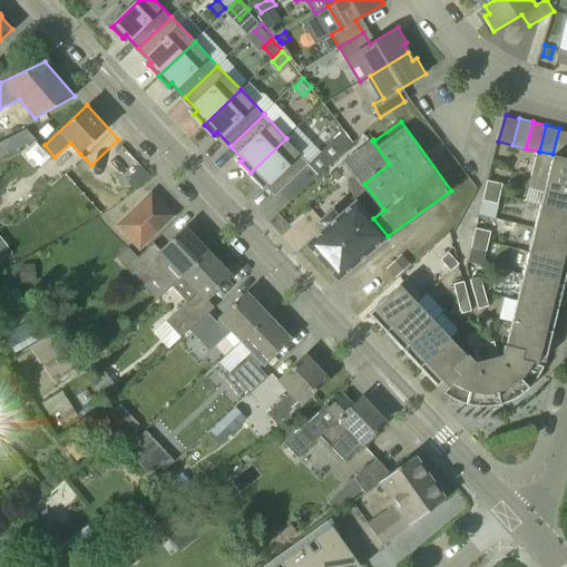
[(566,157),(566,129),(559,128),(553,154),(566,157)]
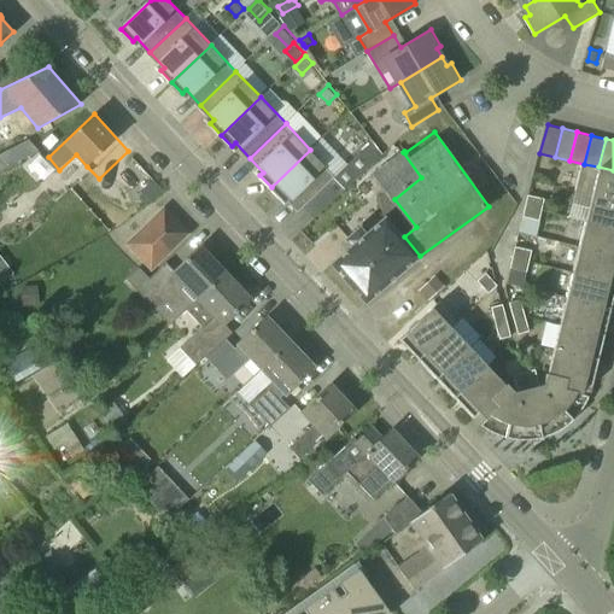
[(350,162),(335,176),(348,188),(376,161),(364,148),(350,162)]
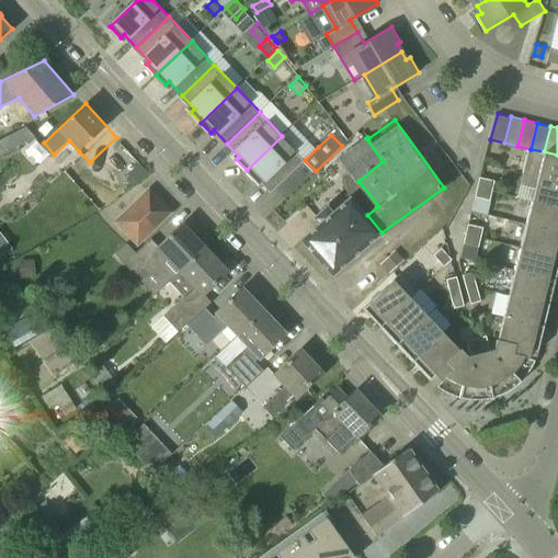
[(272,191),(277,186),(305,160),(282,136),(247,170),(255,180),(259,178),(272,191)]
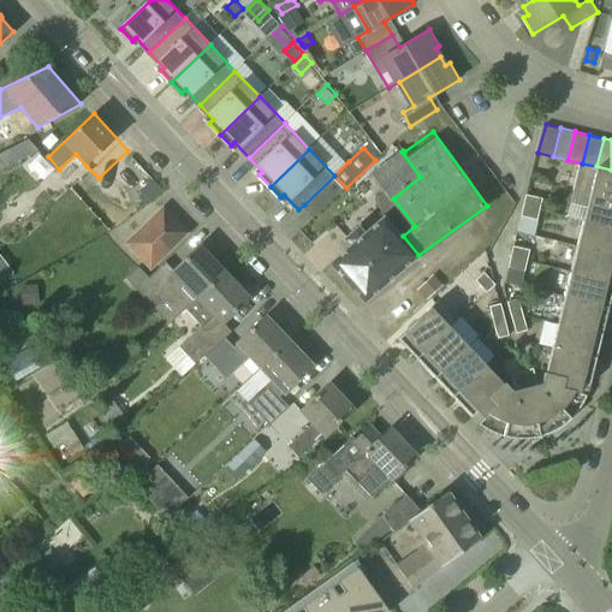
[(0,168),(11,164),(1,152),(0,153),(0,168)]
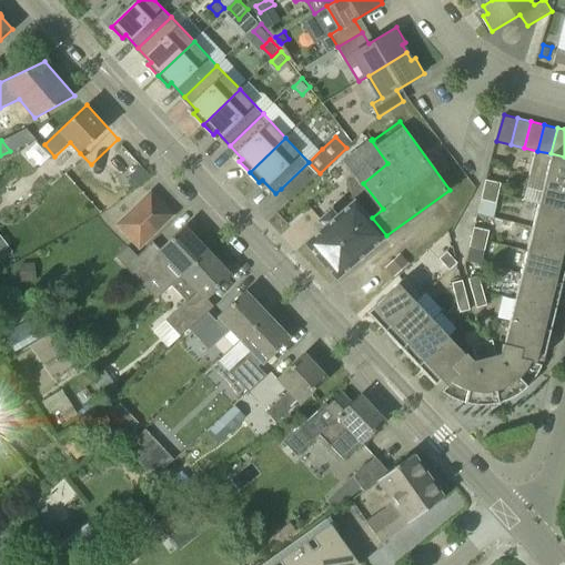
[(319,219),(324,226),(305,242),(322,261),(344,242),(342,240),(371,215),(372,218),(383,209),(363,183),(387,163),(371,140),(345,160),(359,177),(351,182),(355,200),(339,214),(332,208),(319,219)]
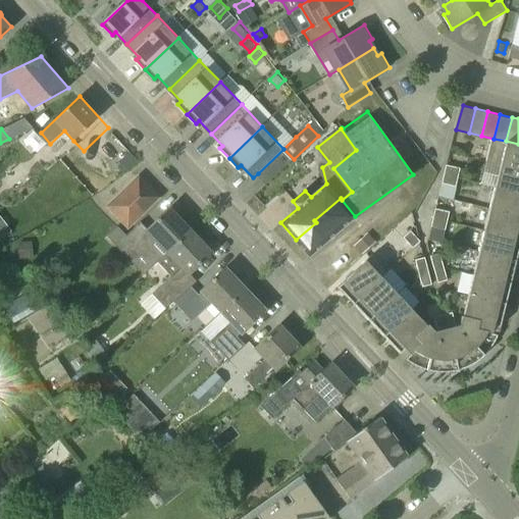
[(488,159),(518,166),(518,144),(506,141),(494,139),(488,159)]
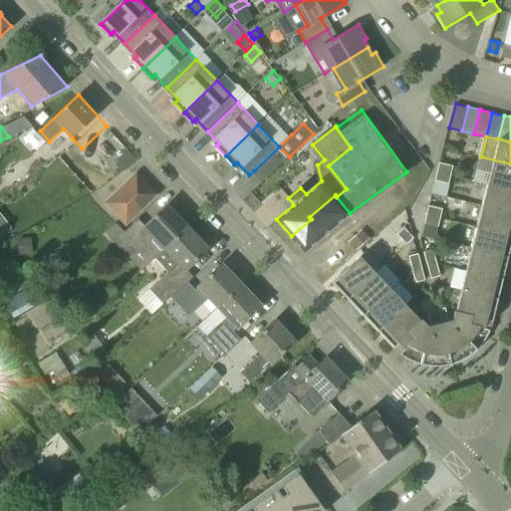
[(137,156),(129,148),(118,158),(126,166),(137,156)]
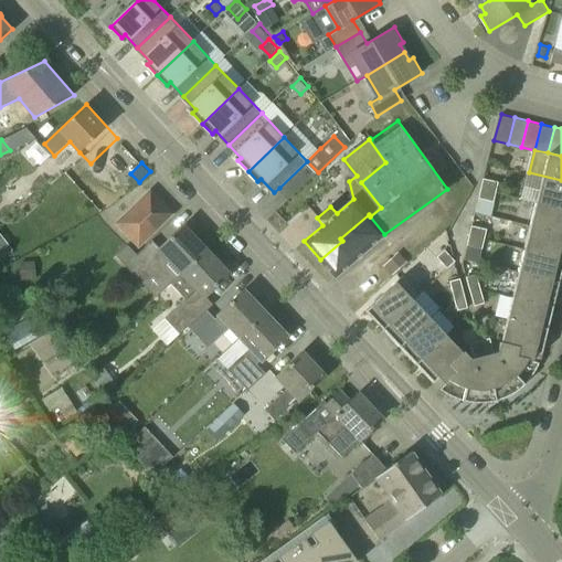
[(537,204),(561,209),(561,180),(529,172),(521,200),(537,204)]
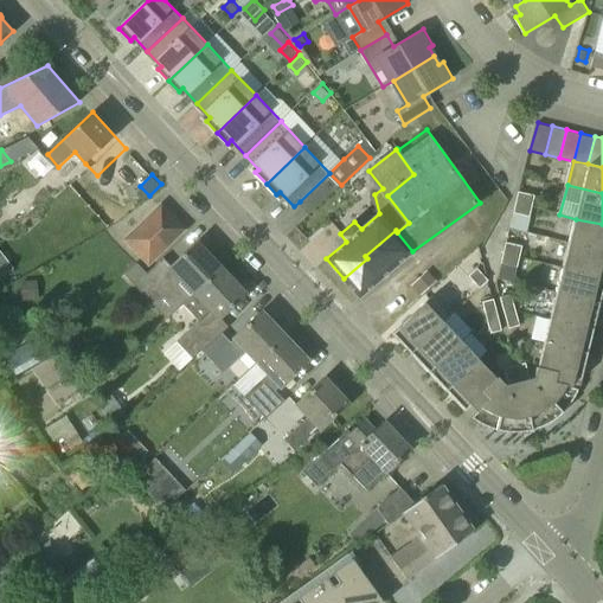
[(534,205),(537,194),(520,191),(518,201),(534,205)]
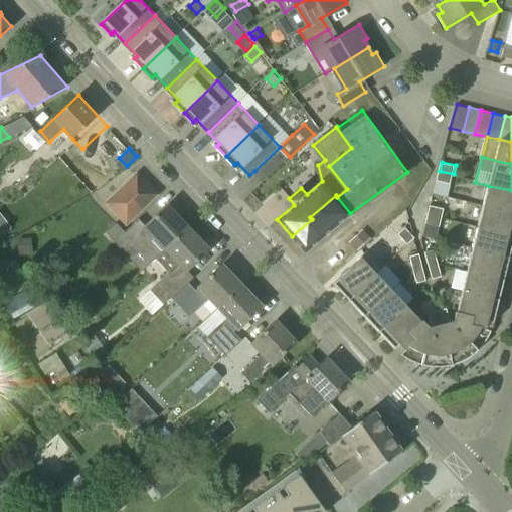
[(440,171),(438,180),(451,183),(454,174),(440,171)]
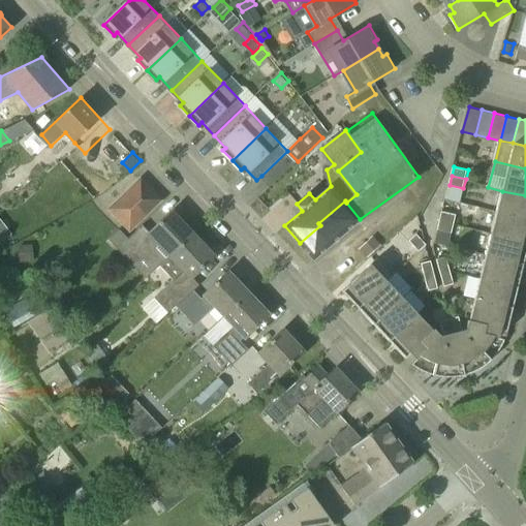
[(131,227),(161,198),(143,180),(113,208),(131,227)]
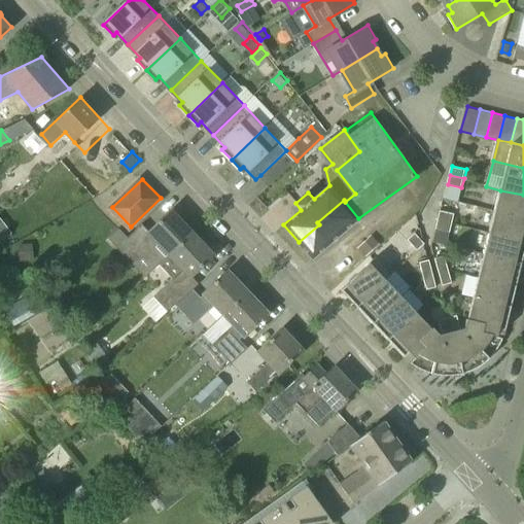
[(523,195),(500,190),(495,212),(523,218),(523,195)]
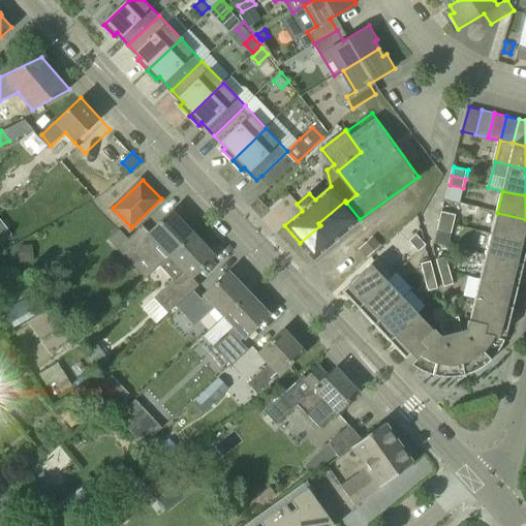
[(360,219),(346,203),(345,200),(318,223),(320,225),(300,243),(313,259),(360,219)]
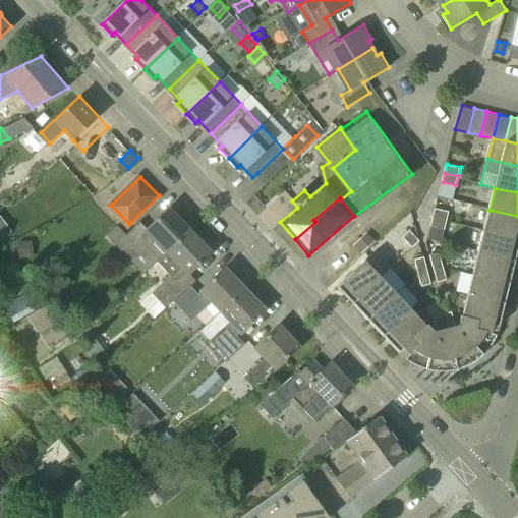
[(191,228),(171,207),(149,228),(141,221),(128,234),(119,224),(109,235),(145,272),(158,259),(191,228)]
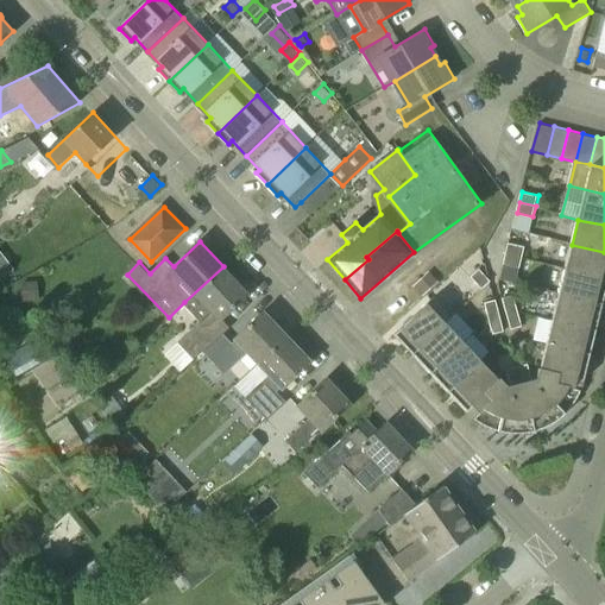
[(525,246),(510,241),(509,241),(506,252),(522,256),(525,246)]
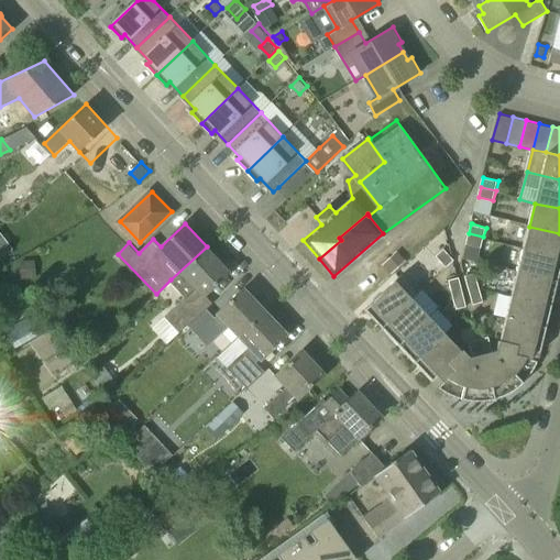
[(524,250),(559,259),(559,233),(529,227),(524,250)]
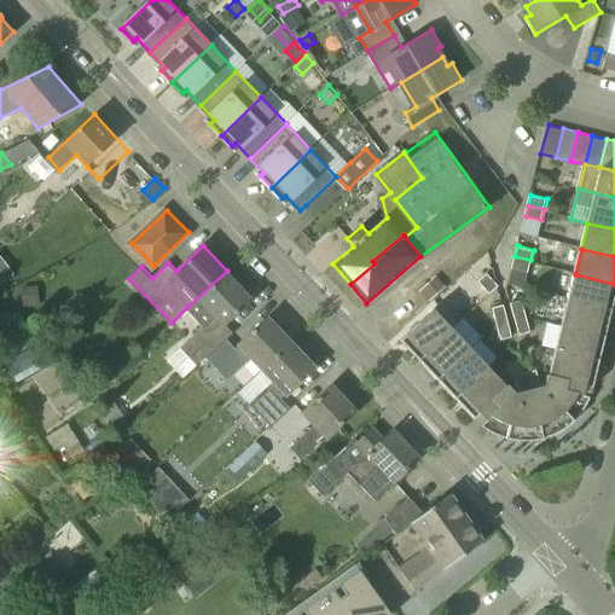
[(0,251),(0,280),(1,282),(15,271),(0,251)]
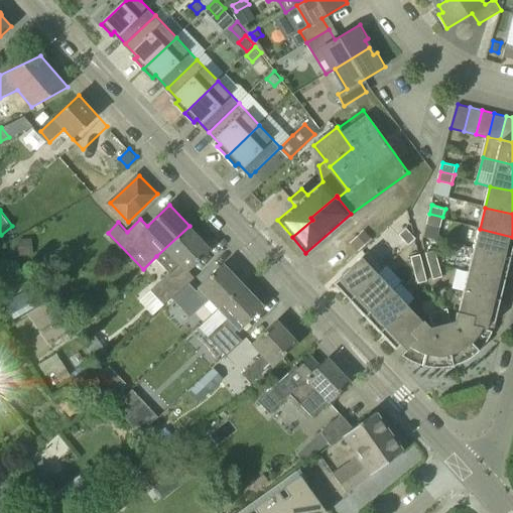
[(429,214),(427,223),(440,226),(442,217),(429,214)]
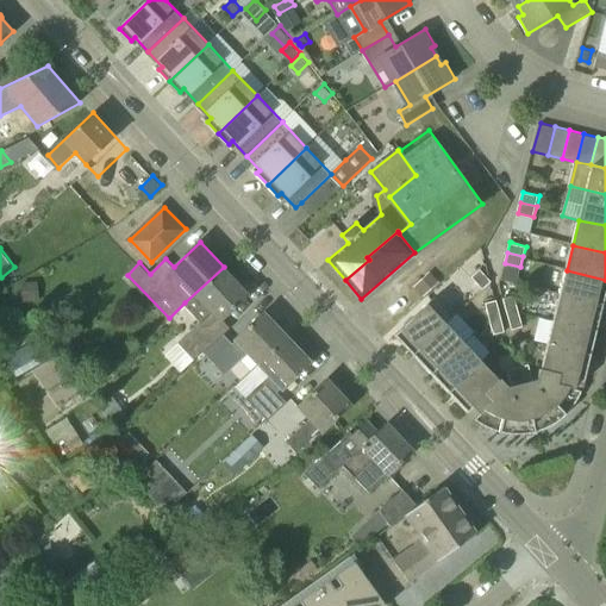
[(517,282),(520,267),(505,263),(500,277),(517,282)]
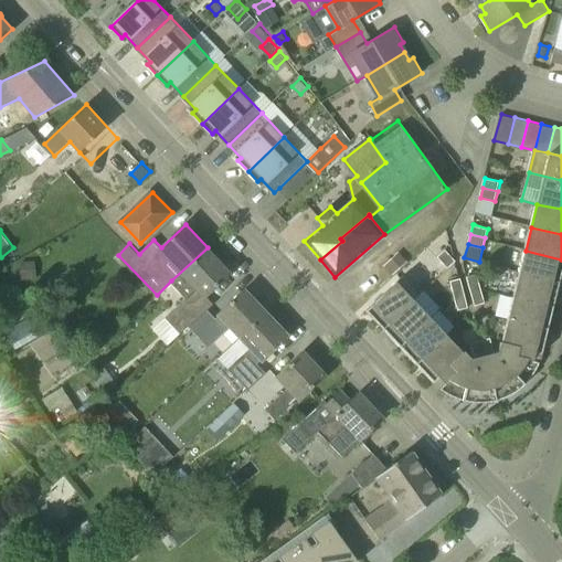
[(231,273),(208,247),(171,281),(188,297),(167,317),(181,332),(190,326),(209,307),(213,303),(208,295),(231,273)]
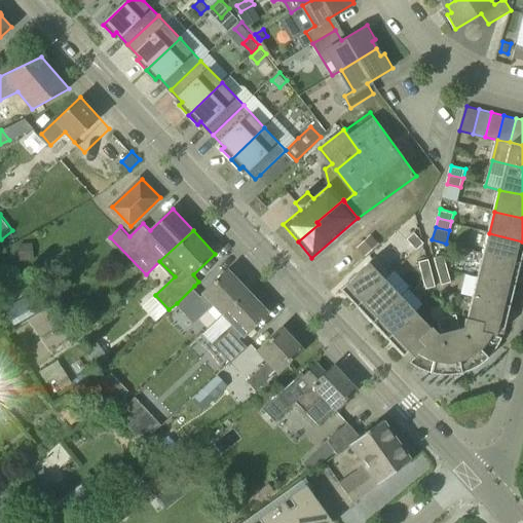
[(415,231),(408,238),(417,249),(424,243),(415,231)]
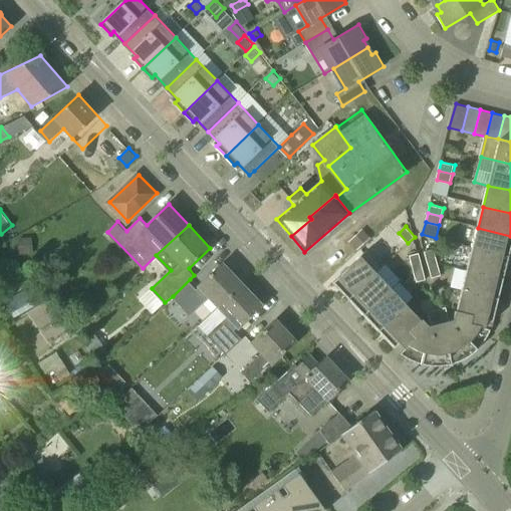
[(371,236),(363,227),(350,239),(358,248),(371,236)]
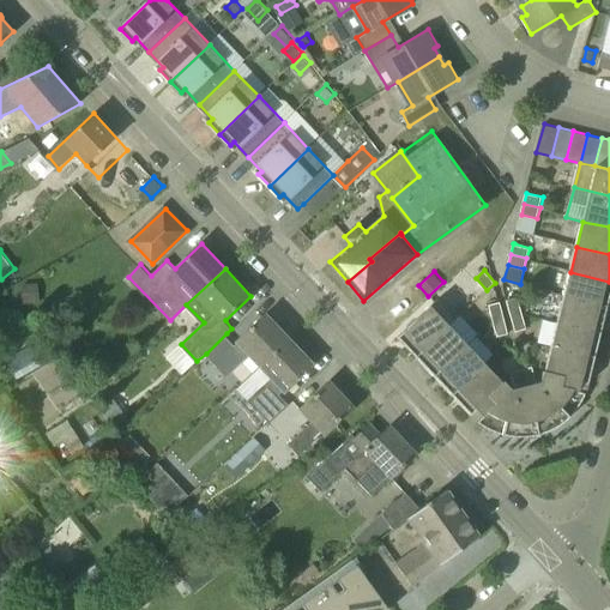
[(563,299),(603,308),(608,309),(609,303),(609,282),(571,272),(563,299)]
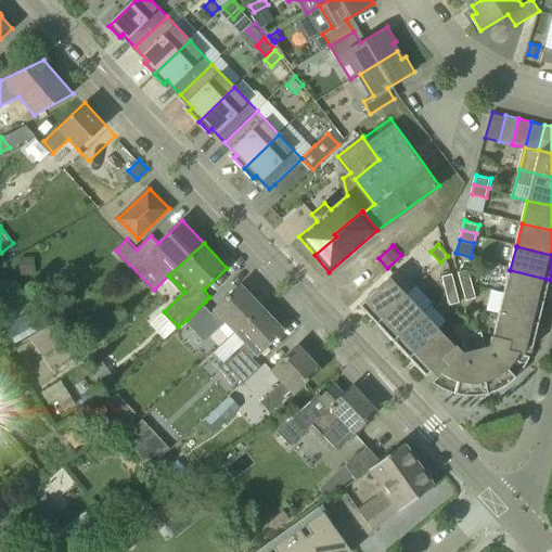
[(36,255),(21,256),(23,274),(38,273),(36,255)]
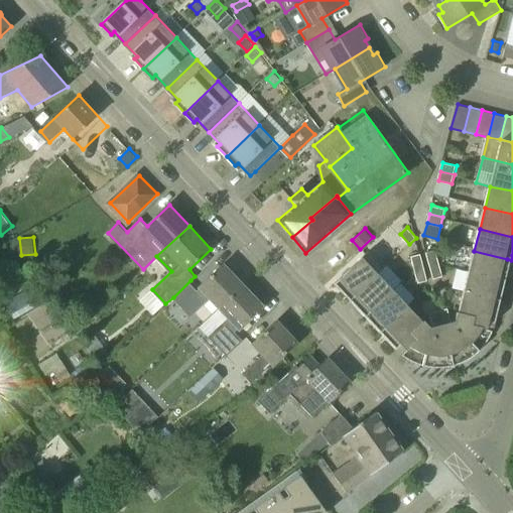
[(430,265),(439,262),(436,249),(426,252),(430,265)]
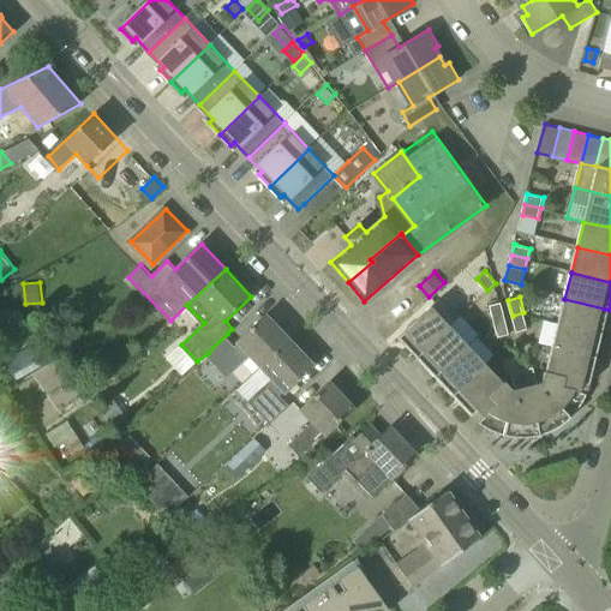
[(441,299),(417,321),(400,337),(418,357),(450,325),(459,318),(441,299)]
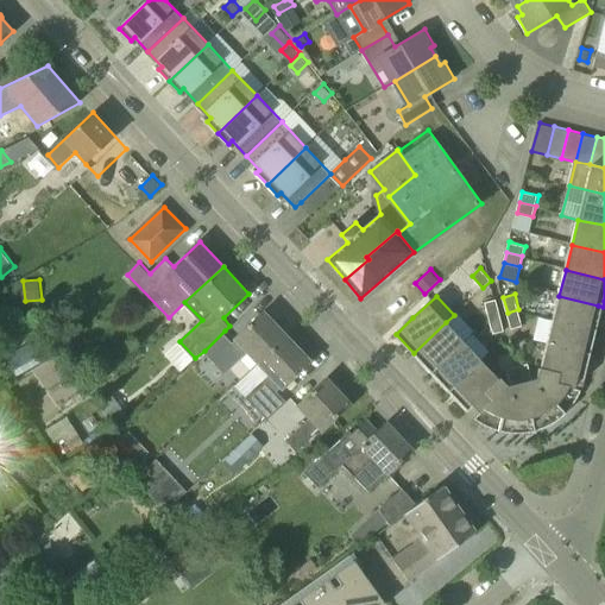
[(553,321),(592,331),(597,332),(602,313),(603,307),(598,306),(559,296),(553,321)]
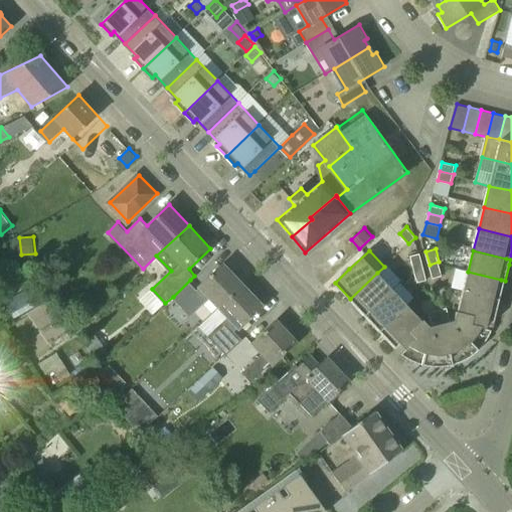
[(410,256),(414,269),(423,266),(420,252),(410,256)]
